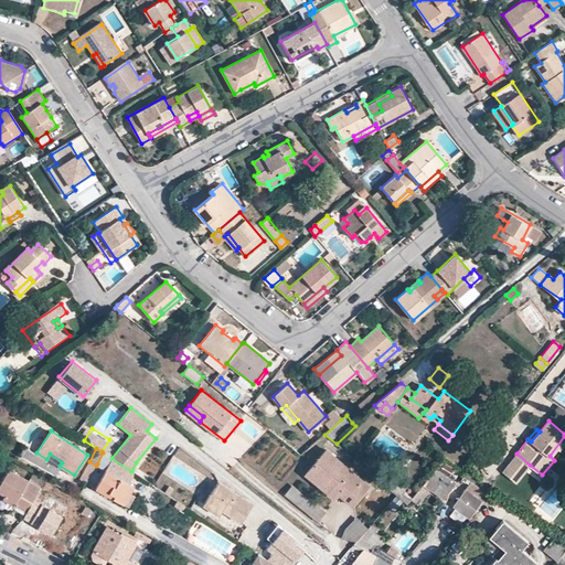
[(307,471),(316,479),(315,480),(334,499),(339,493),(351,504),(368,484),(324,449),(307,471)]
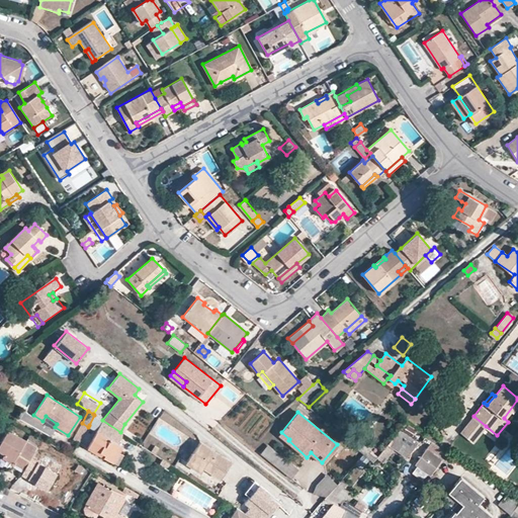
[(94,415),(89,425),(97,430),(87,447),(111,461),(118,450),(121,444),(117,442),(122,433),(120,432),(102,420),(94,415)]
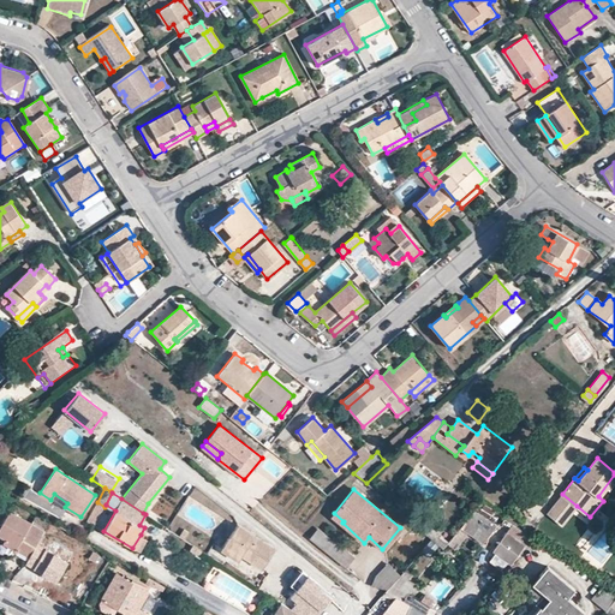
[(577,506),(562,494),(545,514),(561,526),(577,506)]
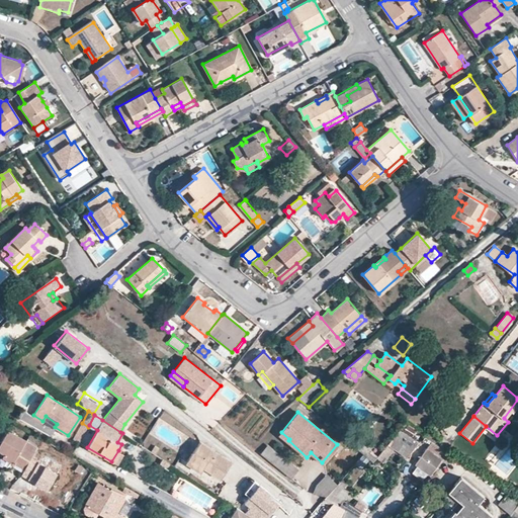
[(88,427),(82,423),(72,439),(78,443),(88,427)]
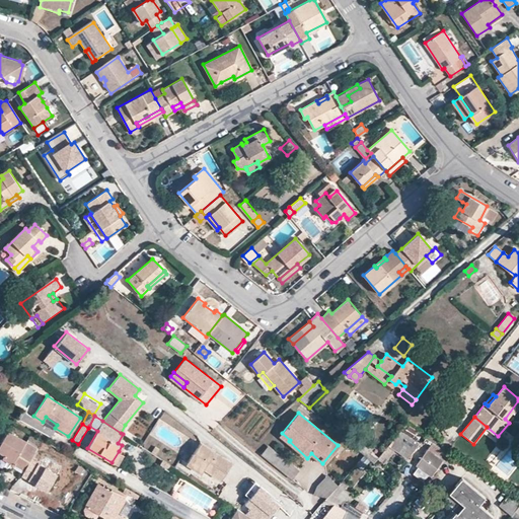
[(418,444),(400,431),(379,456),(384,461),(395,450),(406,457),(418,444)]
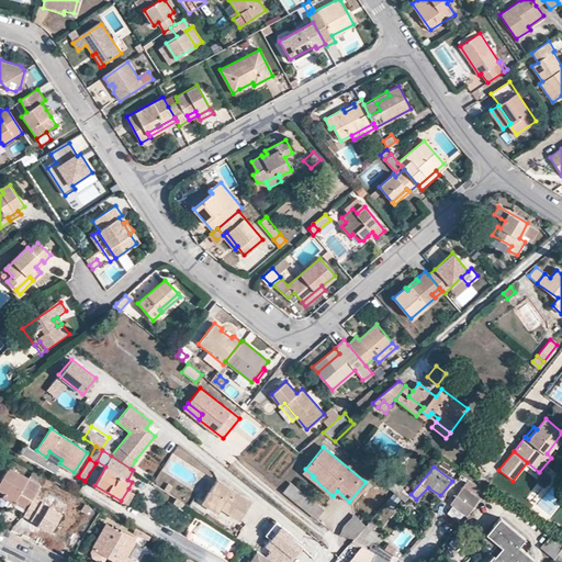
[(9,468),(0,482),(0,489),(4,492),(17,498),(29,479),(9,468)]
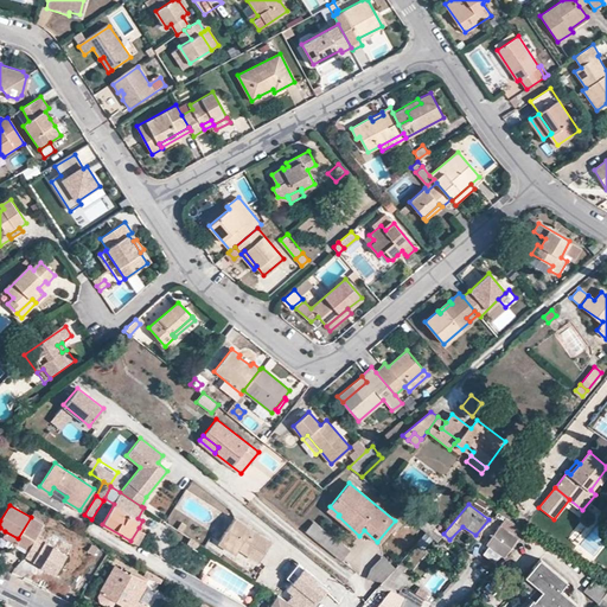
[(410,505),(403,513),(426,532),(436,542),(443,534),(410,505)]
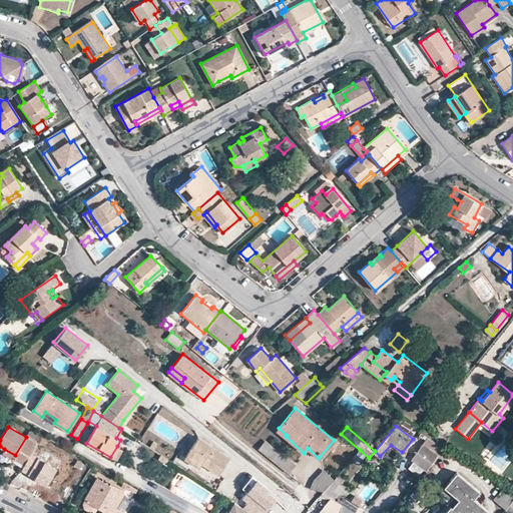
[(26,437),(15,455),(26,461),(23,466),(22,468),(27,471),(42,447),(26,437)]
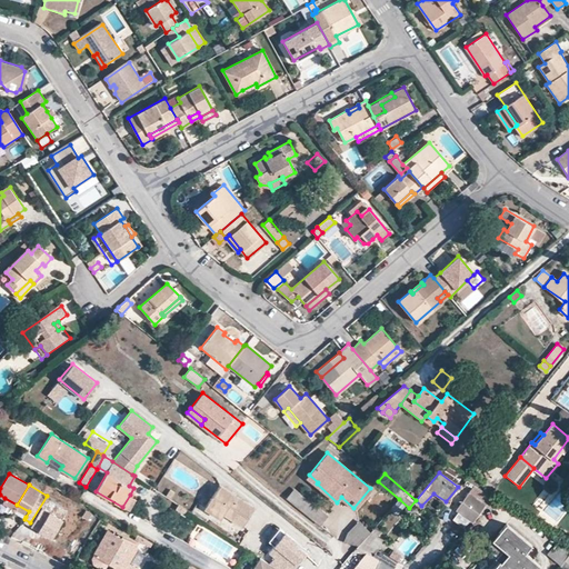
[(220,486),(205,508),(220,518),(223,513),(242,526),(255,508),(220,486)]
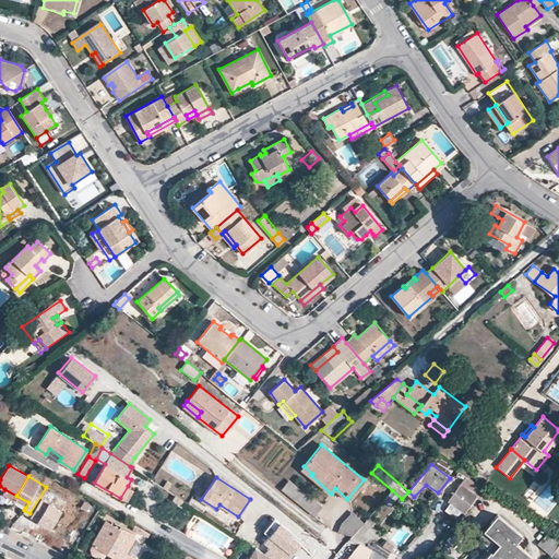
[(281,489),(294,500),(301,491),(287,480),(281,489)]
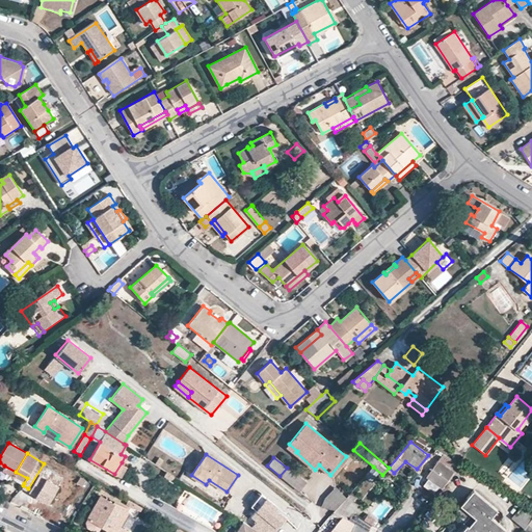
[(459,467),(449,458),(443,466),(439,461),(428,475),(442,484),(451,472),(453,474),(459,467)]
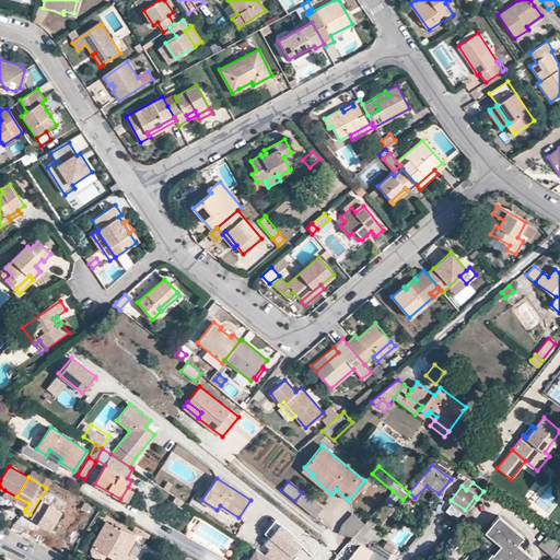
[(128,487),(120,499),(127,502),(133,491),(128,487)]
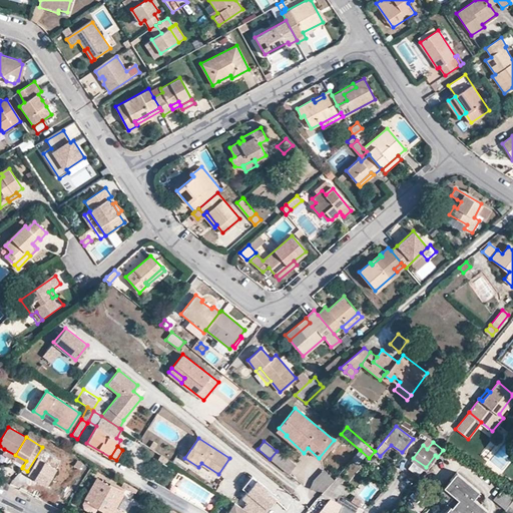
[(4,449),(2,453),(12,459),(15,455),(4,449)]
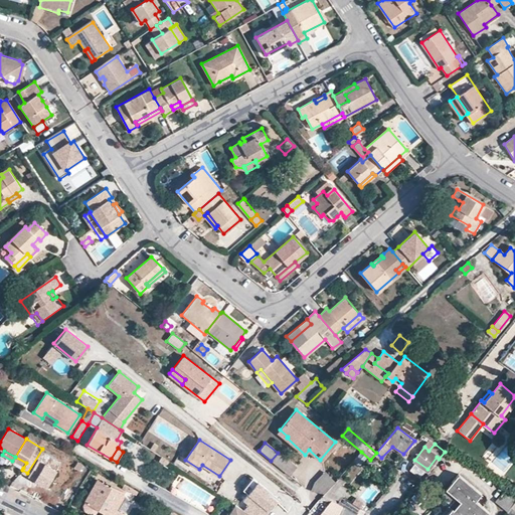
[(278,453),(271,461),(290,476),(296,467),(278,453)]
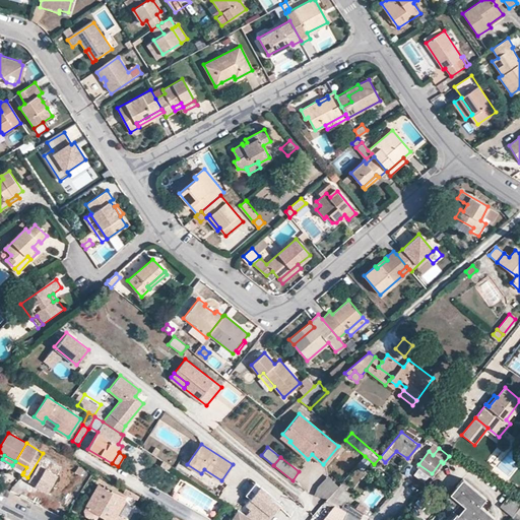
[(15,461),(12,465),(23,472),(26,467),(15,461)]
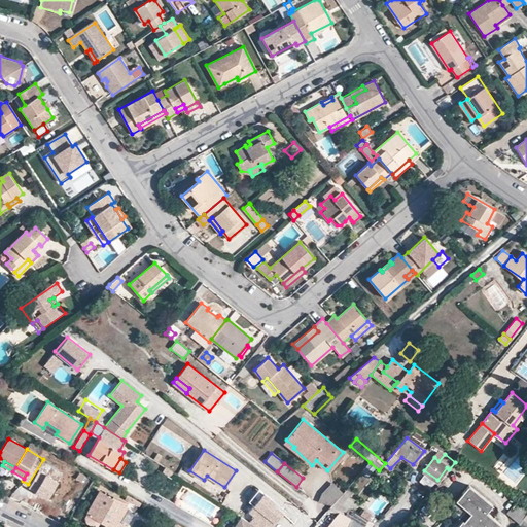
[(172,472),(165,467),(162,470),(170,476),(172,472)]
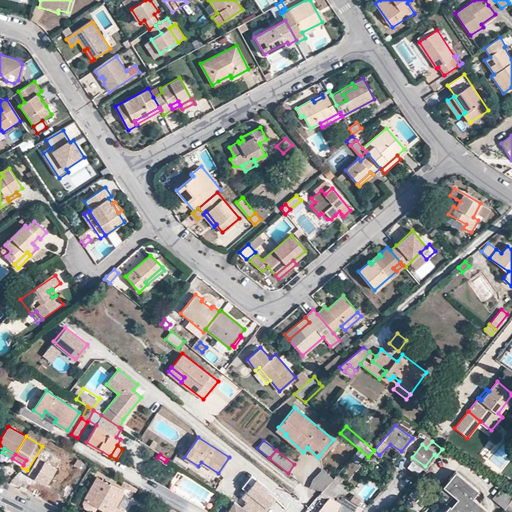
[(353,454),(342,474),(352,479),(363,459),(353,454)]
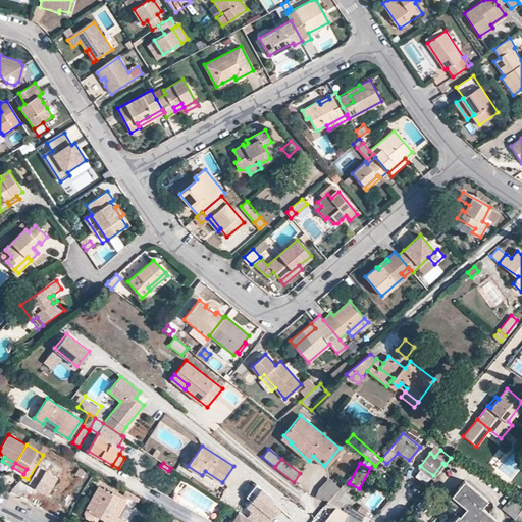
[(330,499),(345,482),(334,473),(319,491),(328,499),(330,499)]
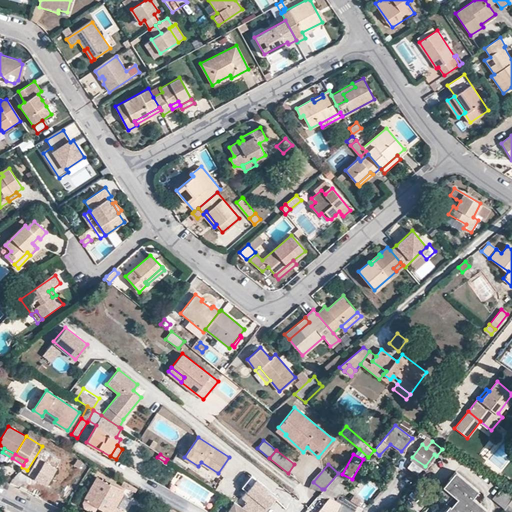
[(449,505),(442,511),(482,511),(485,509),(471,498),(478,490),(455,471),(449,479),(453,482),(447,490),(451,493),(457,498),(450,506),(449,505)]
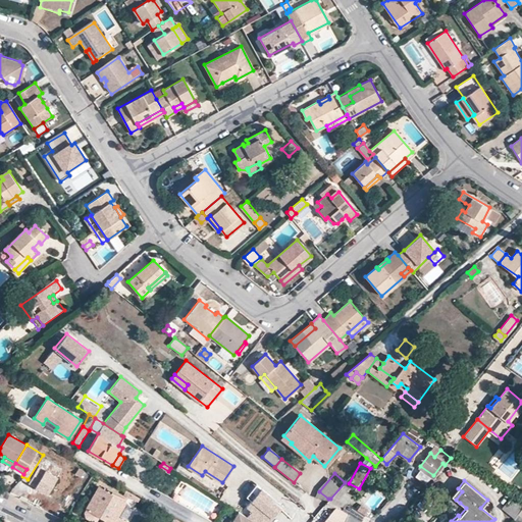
[(99,487),(87,508),(112,521),(123,521),(124,521),(117,517),(125,503),(99,487)]
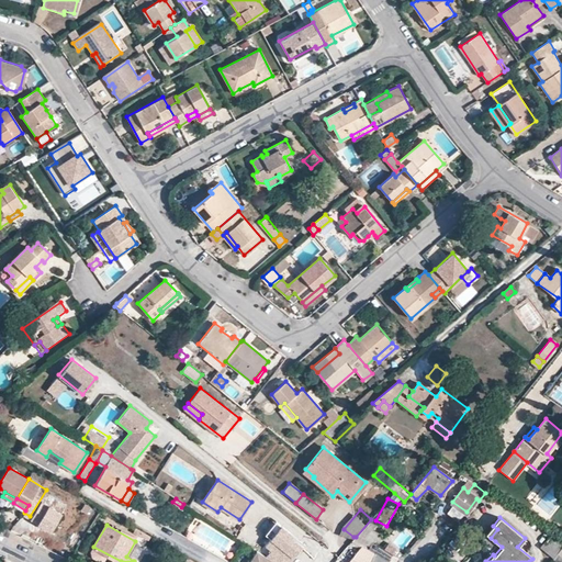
[(292,535),(280,525),(263,544),(270,549),(265,555),(273,561),(287,561),(301,546),(290,537),(292,535)]
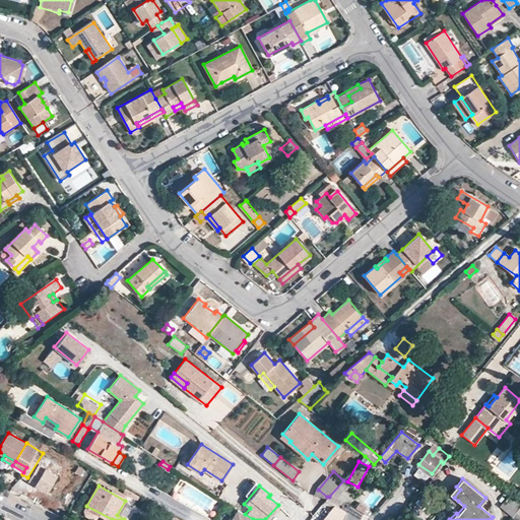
[(456,486),(450,494),(454,498),(460,490),(456,486)]
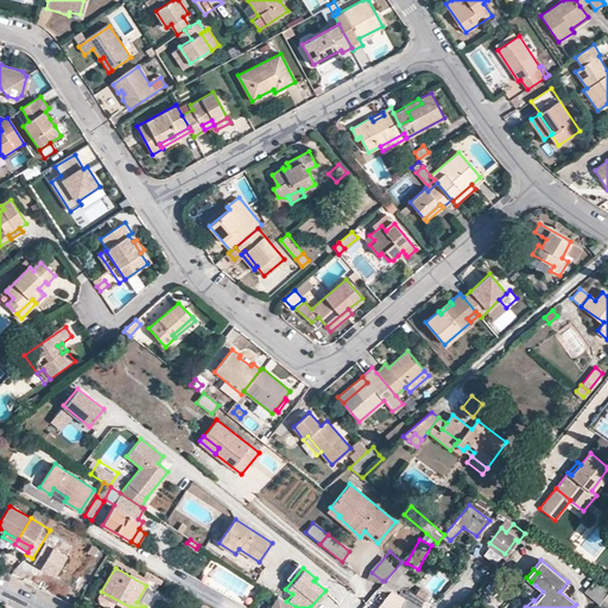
[(599,601),(607,589),(607,581),(595,574),(584,588),(599,601)]
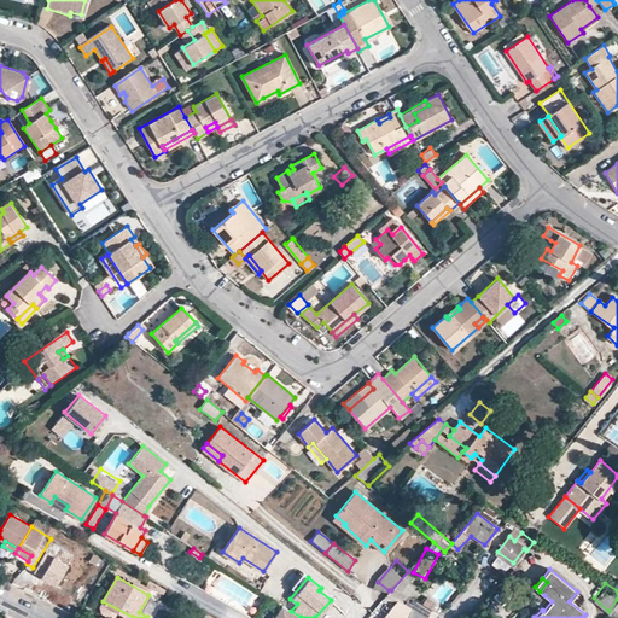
[(544,595),(537,605),(542,610),(543,611),(552,601),(544,595)]
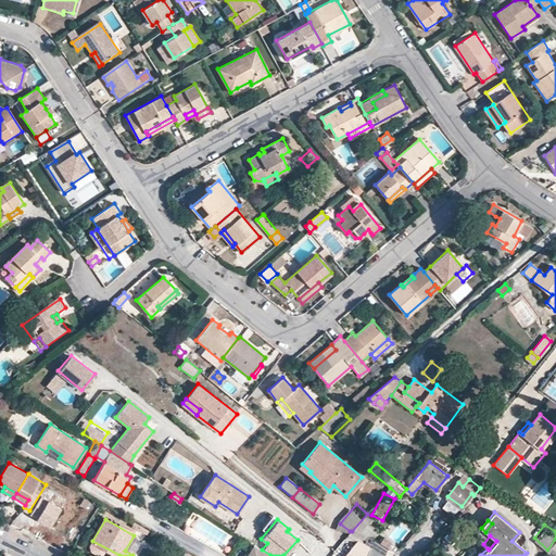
[(357,540),(343,555),(365,555),(370,548),(357,540)]
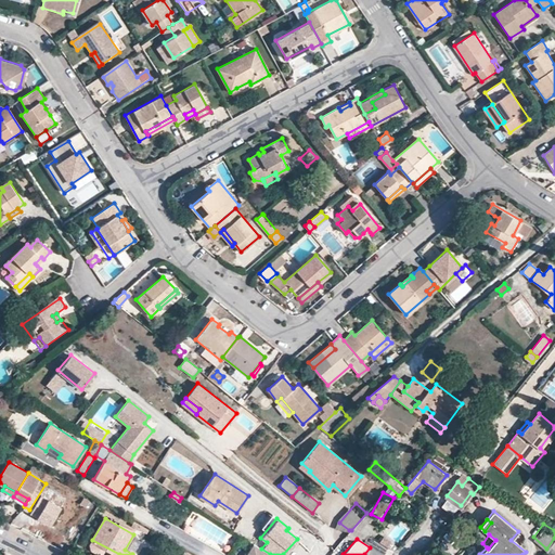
[(119,554),(92,540),(90,544),(108,554),(119,554)]
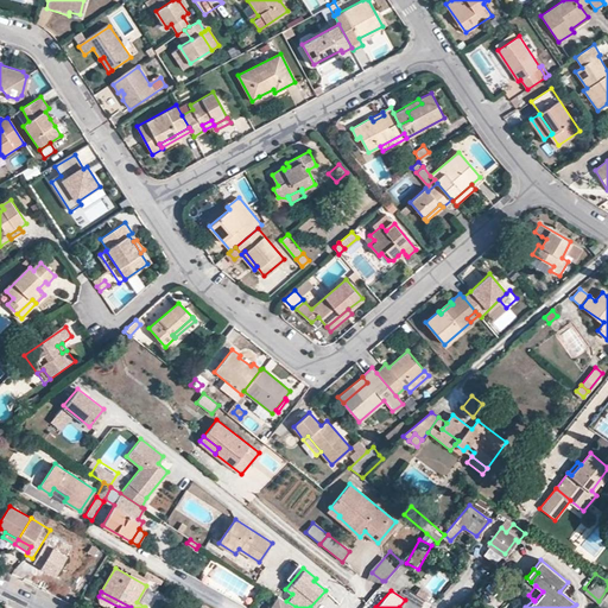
[(276,595),(267,607),(296,607),(286,601),(276,595)]
